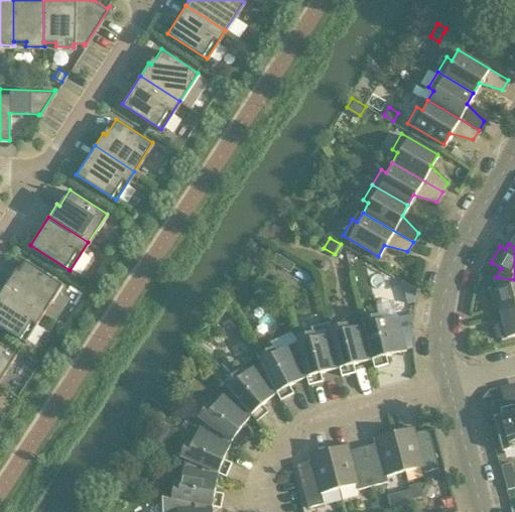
[(281,255),(275,251),(270,260),(276,263),(281,255)]
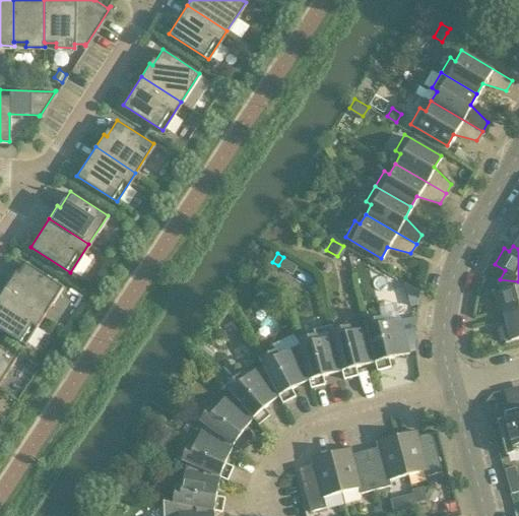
[(3,288),(43,315),(61,285),(24,262),(14,278),(11,276),(3,288)]
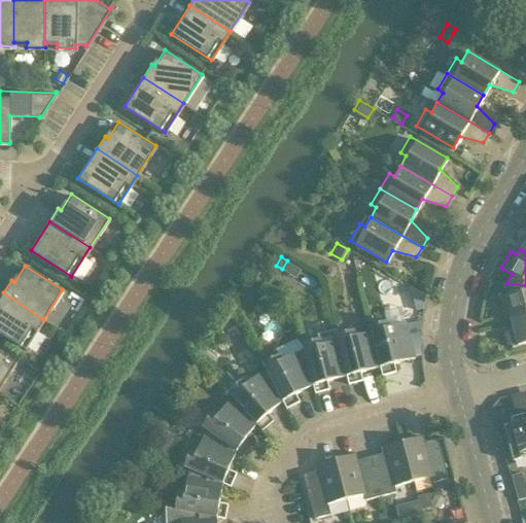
[(525,285),(506,283),(510,292),(497,295),(502,314),(509,312),(510,318),(525,314),(525,285)]
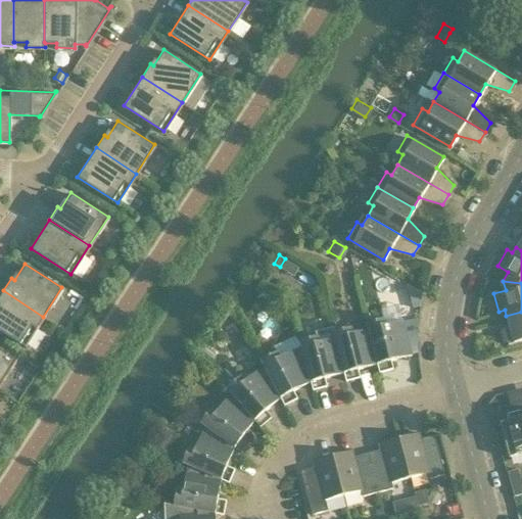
[(421,289),(406,282),(412,305),(419,303),(421,289)]
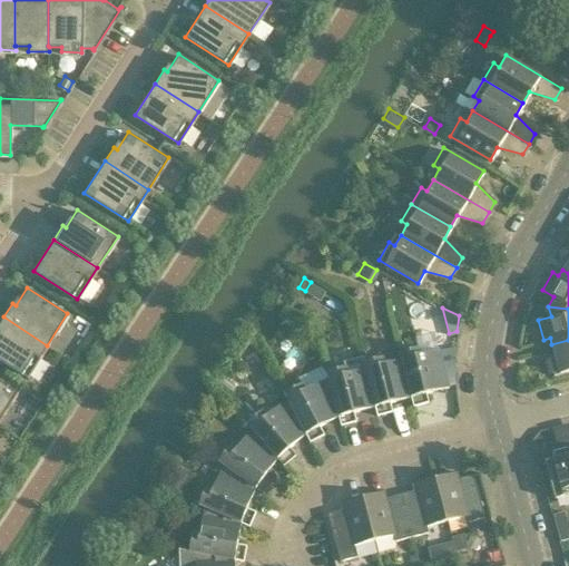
[(47,345),(3,316),(0,321),(0,359),(27,377),(47,345)]
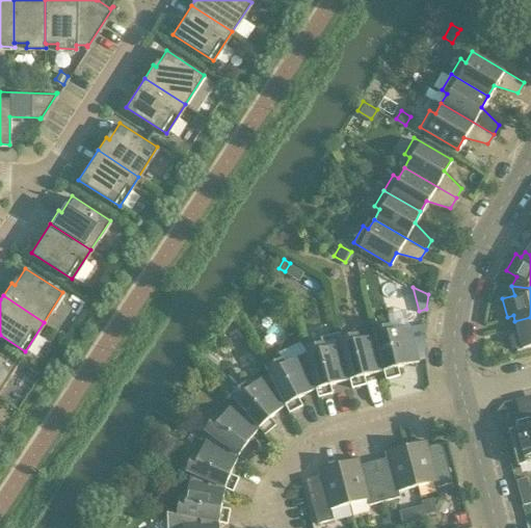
[(250,326),(260,322),(255,312),(245,316),(250,326)]
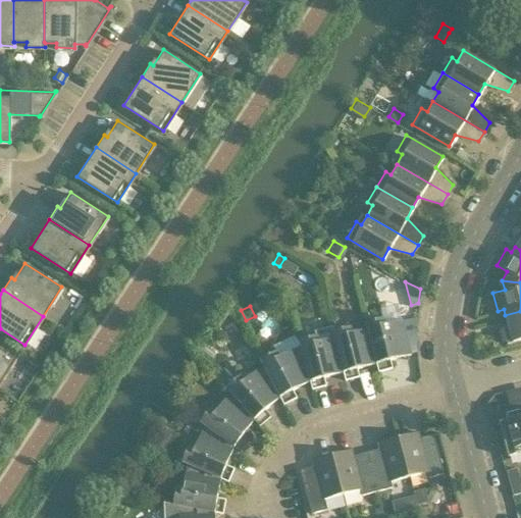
[(520,311),(505,315),(507,322),(501,323),(506,342),(520,337),(520,311)]
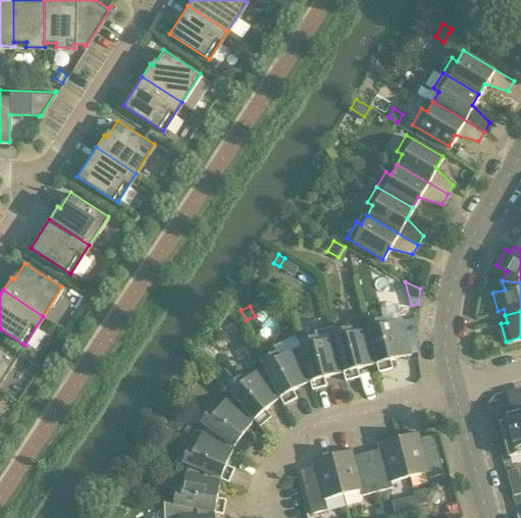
[(365,320),(366,326),(367,326),(376,361),(375,361),(377,369),(391,366),(388,358),(410,352),(401,317),(383,322),(381,316),(365,320)]
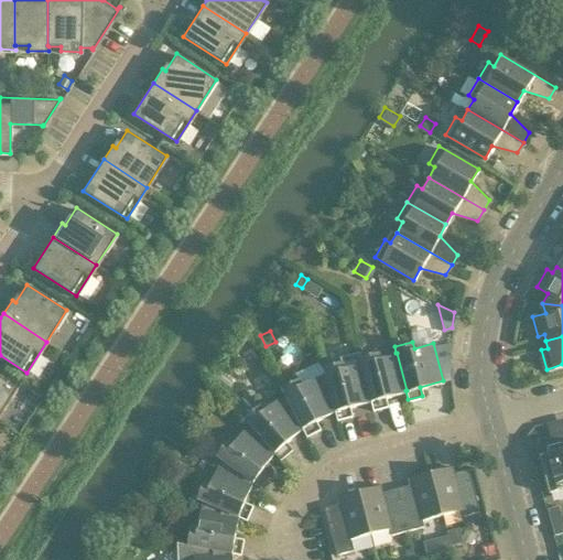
[(385,396),(405,390),(407,390),(397,353),(396,353),(378,357),(377,351),(358,356),(360,363),(360,362),(370,400),(372,409),(387,405),(385,396)]
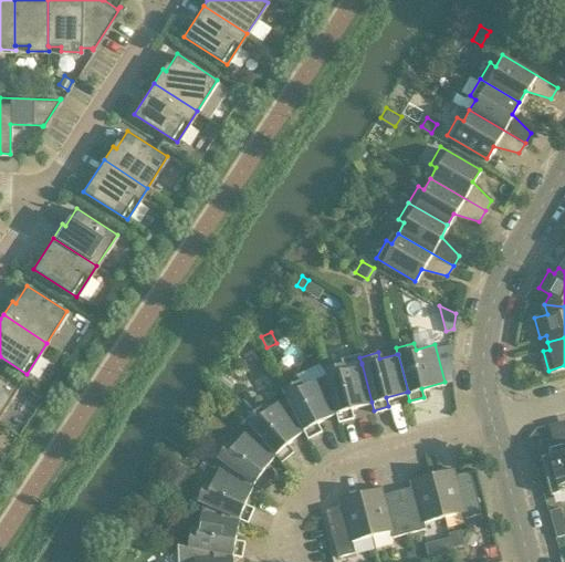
[(336,410),(335,410),(337,419),(352,416),(349,407),(372,402),(362,363),(362,364),(344,368),(342,362),(324,366),(325,372),(336,410)]
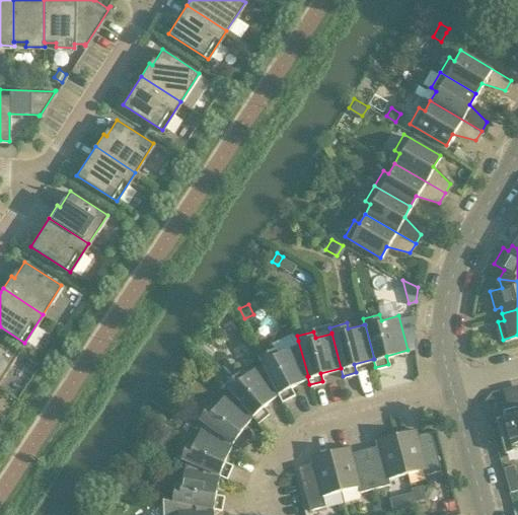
[(289,386),(307,376),(308,376),(298,341),(276,353),(273,348),(257,355),(261,360),(277,392),(281,399),(293,393),(289,386)]
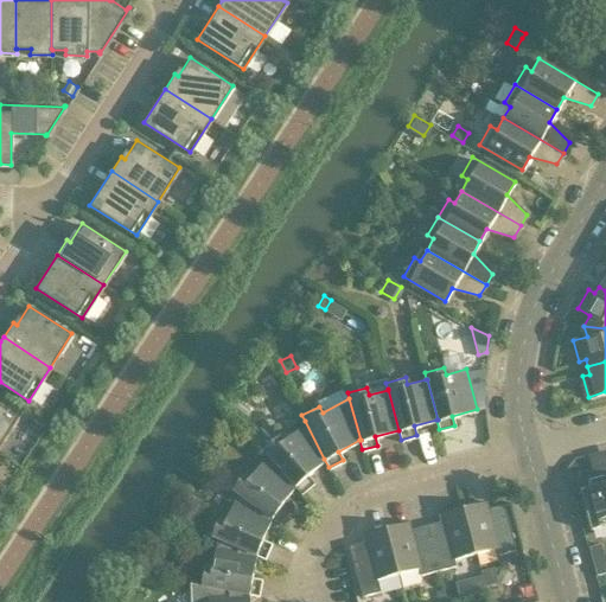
[(0,443),(18,416),(0,405),(0,443)]
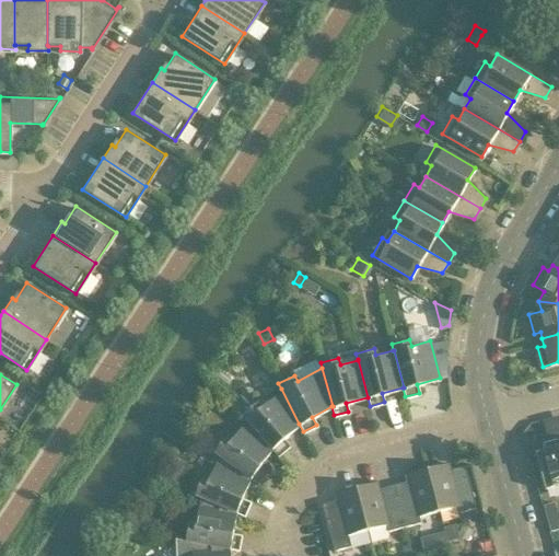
[(242,414),(245,418),(246,417),(271,448),(277,454),(289,444),(282,438),(299,424),(281,389),(260,406),(256,402),(242,414)]
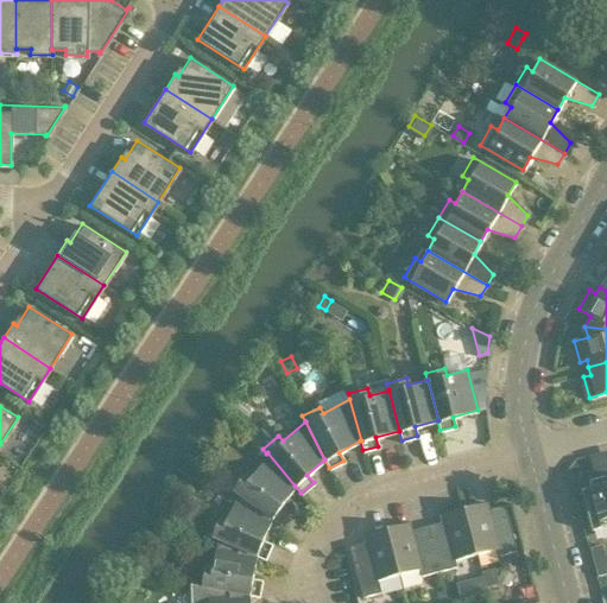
[(280,505),(295,486),(267,452),(266,454),(250,476),(244,473),(232,489),(236,493),(236,492),(272,518),(271,518),(279,524),(289,511),(280,505)]
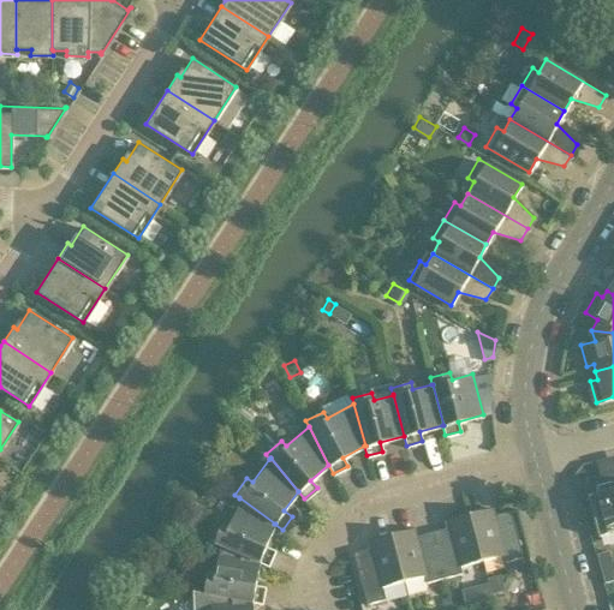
[(200,473),(186,464),(184,462),(177,472),(180,473),(192,483),(200,473)]
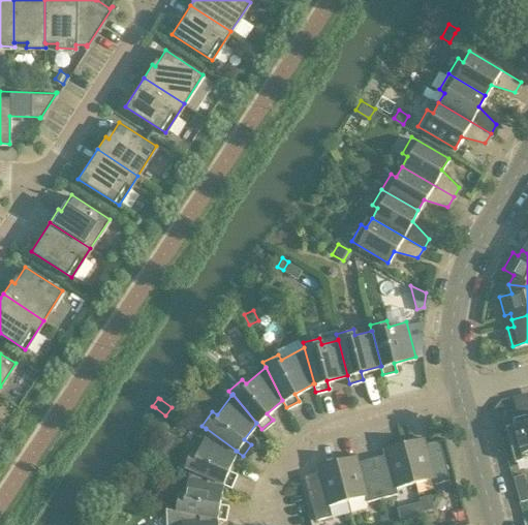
[(514,460),(527,456),(527,415),(527,413),(517,415),(517,422),(517,423),(504,426),(514,460)]
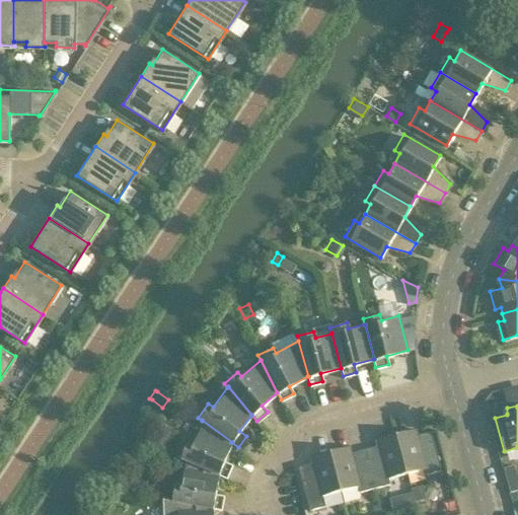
[(218,472),(218,473),(226,476),(231,464),(223,460),(231,442),(232,442),(202,420),(202,421),(192,443),(187,441),(179,457),(185,459),(185,458),(218,472)]
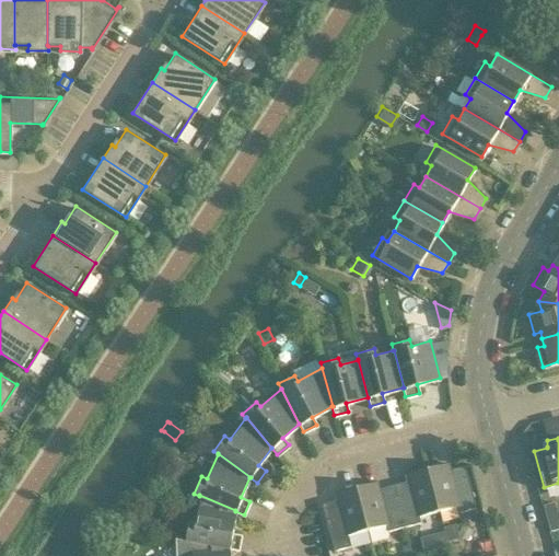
[(447,462),(426,467),(437,509),(456,504),(457,510),(475,506),(464,464),(449,468),(447,462)]
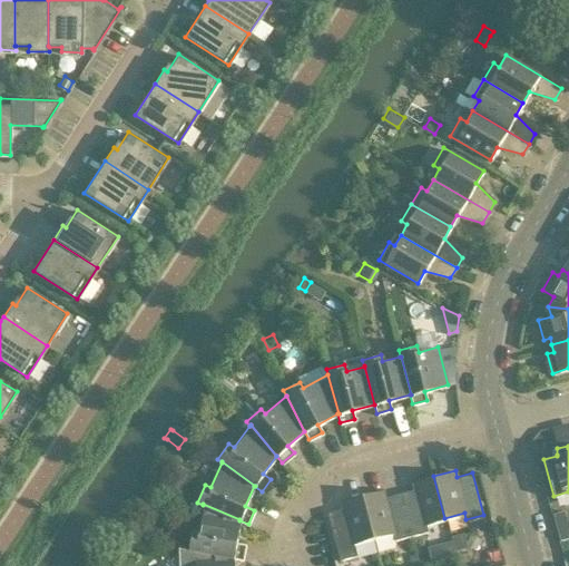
[(413,488),(399,491),(410,534),(427,529),(425,524),(444,518),(433,476),(412,481),(413,488)]
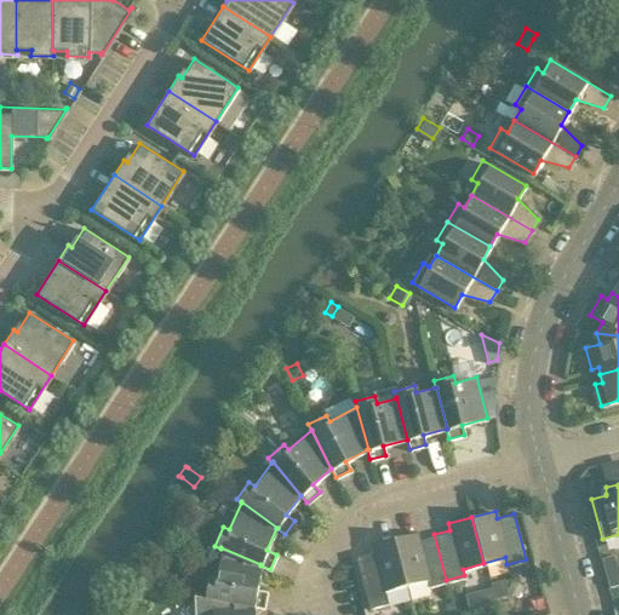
[(428,585),(446,580),(434,534),(419,539),(417,532),(393,538),(405,584),(427,579),(428,585)]
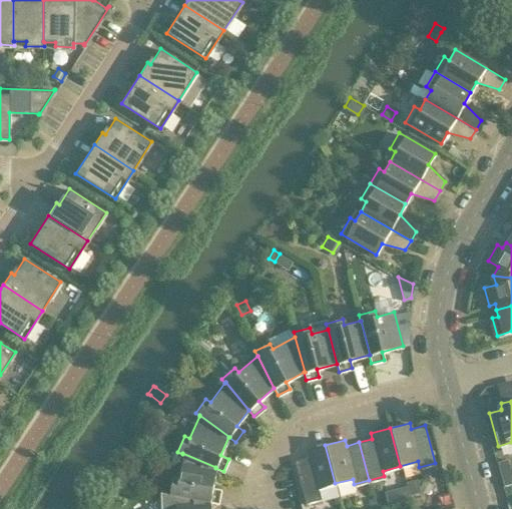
[(318,488),(335,483),(325,445),(306,450),(308,461),(295,464),(305,502),(321,498),(318,488)]
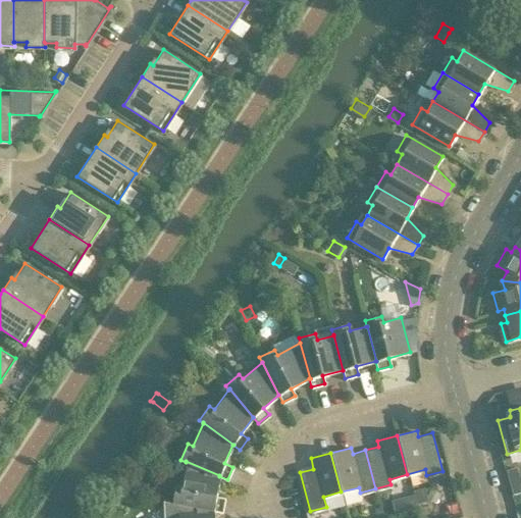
[(216,497),(219,476),(219,475),(186,461),(186,462),(180,486),(175,485),(172,502),(213,509),(213,510),(221,512),(224,498),(216,497)]
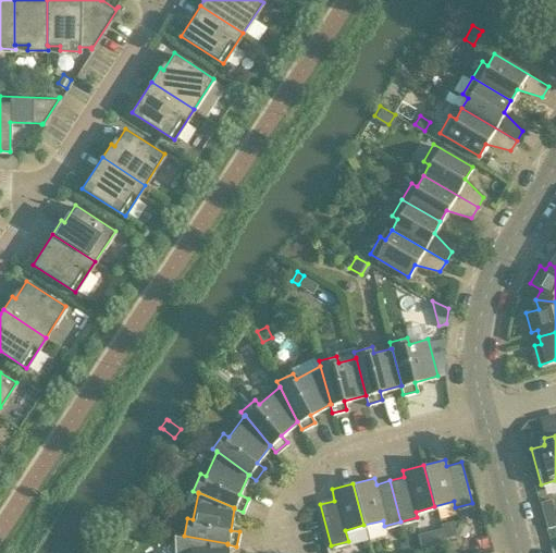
[(546,526),(555,524),(555,520),(550,498),(539,500),(546,526)]
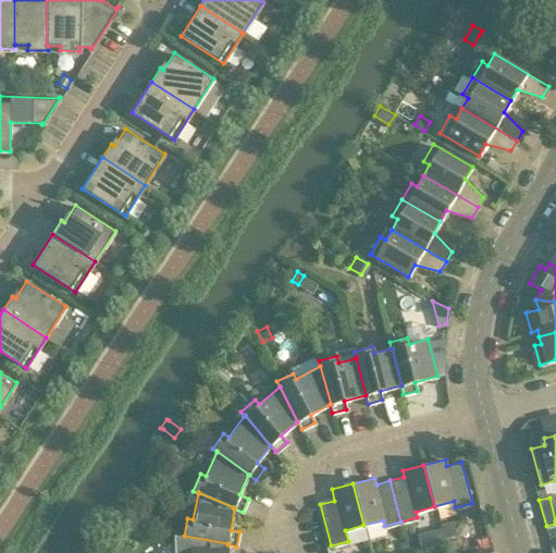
[(452,519),(441,521),(445,536),(456,532),(452,519)]
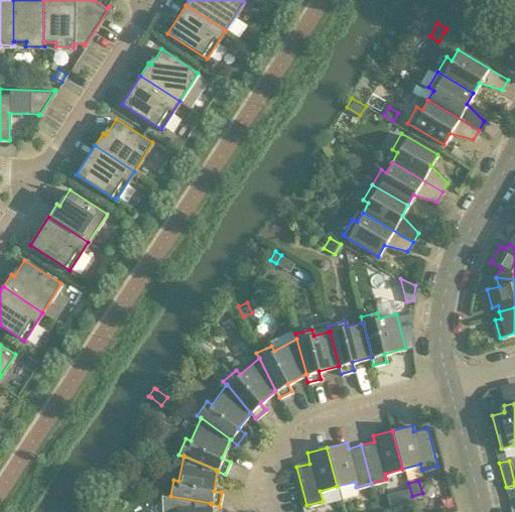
[(211,503),(170,496),(161,495),(161,511),(211,511),(211,504),(211,503)]
